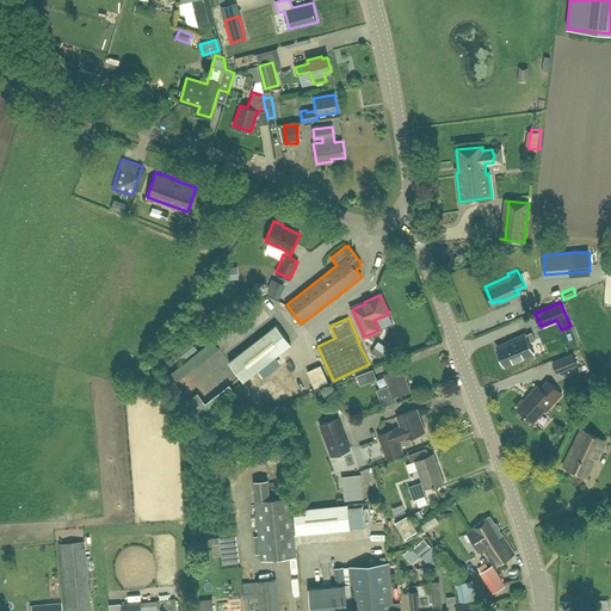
[(276,325),(229,362),(244,381),(290,344),(276,325)]
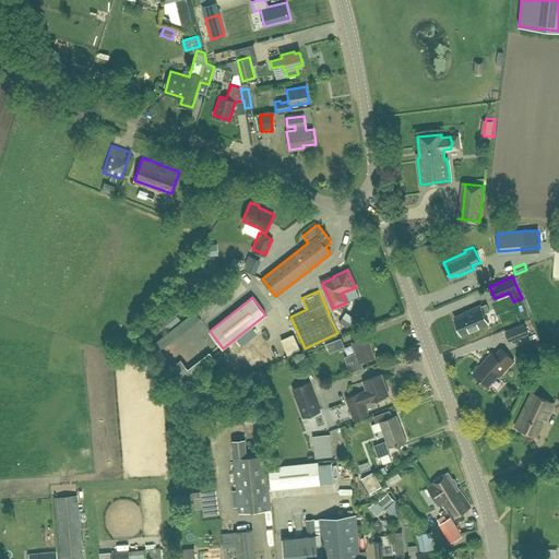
[(454,317),(462,334),(487,323),(484,313),(489,311),(486,304),(480,306),(479,305),(472,308),(472,310),(454,317)]
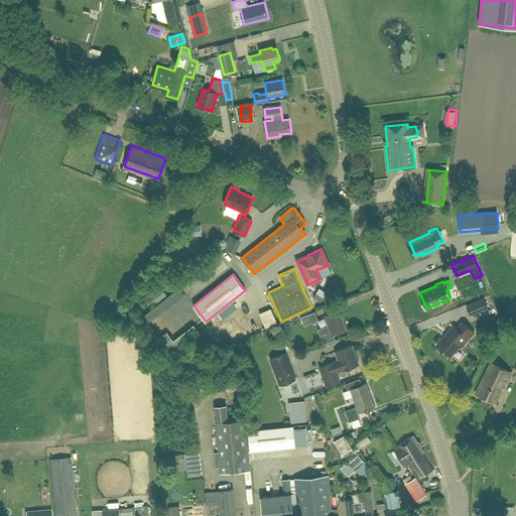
[(147,294),(155,304),(166,295),(158,285),(147,294)]
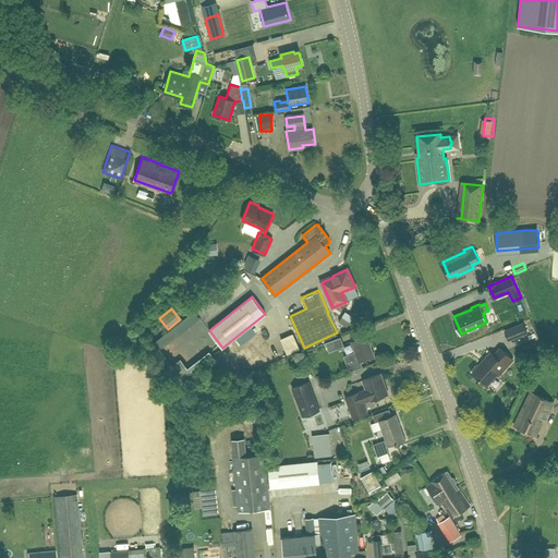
[(512,327),(517,336),(526,331),(523,323),(512,327)]
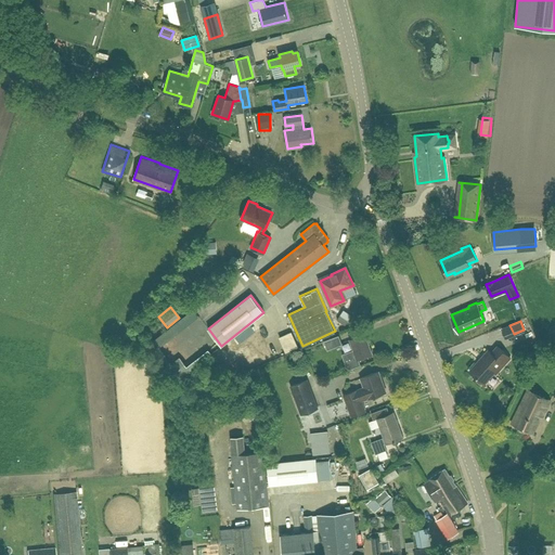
[(358,358),(372,353),(364,334),(350,339),(353,349),(341,353),(347,369),(360,364),(358,358)]
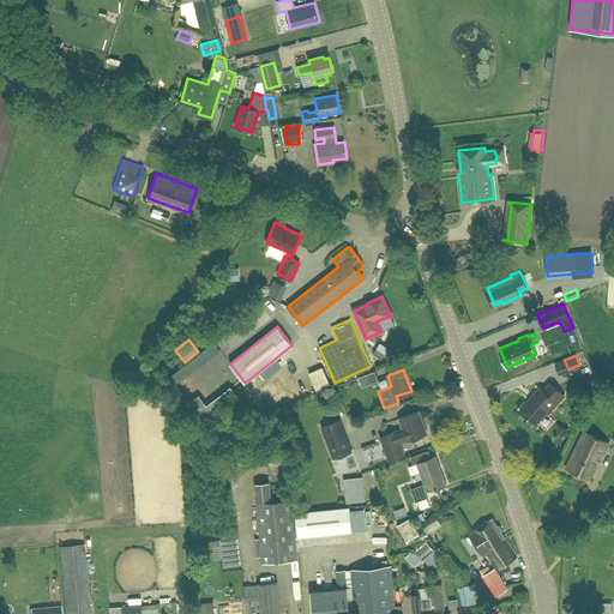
[(361,386),(378,380),(374,371),(357,377),(361,386)]
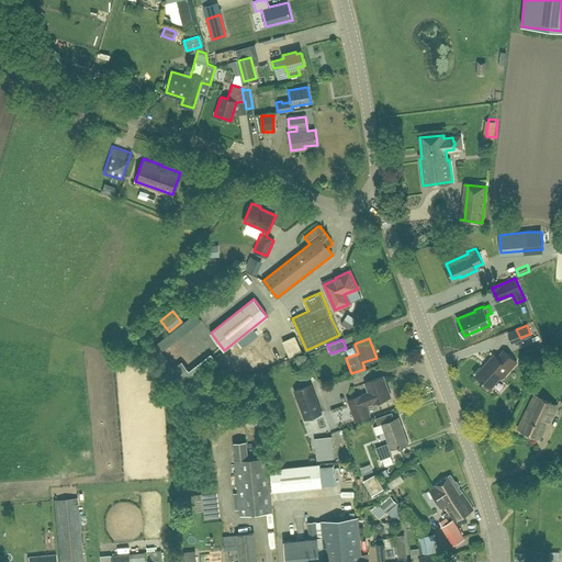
[(491,389),(515,360),(503,349),(497,356),(493,352),(474,375),(491,389)]
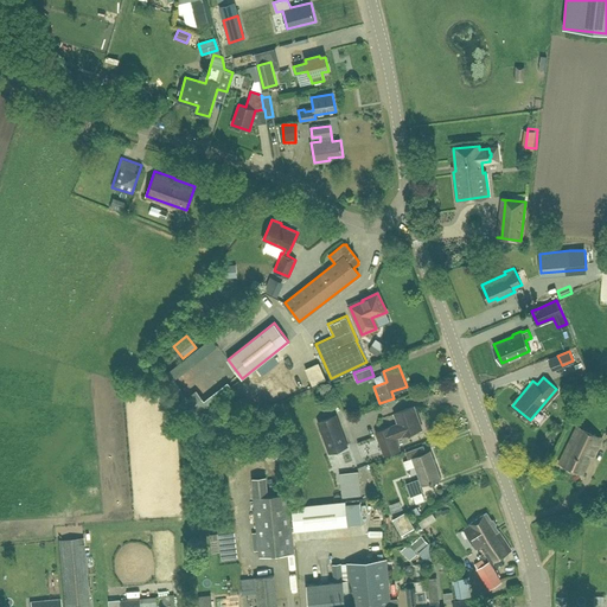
[(196,390),(179,403),(190,417),(230,387),(228,382),(204,400),(196,390)]
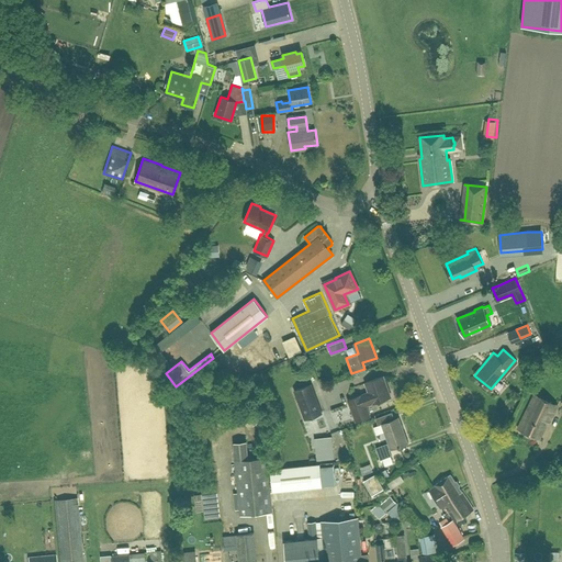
[(366,405),(372,402),(372,403),(391,396),(383,375),(366,382),(369,391),(348,398),(356,420),(370,415),(366,405)]
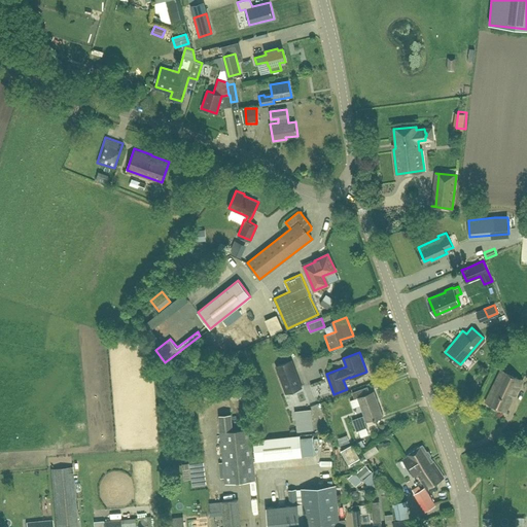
[(302,387),(291,359),(276,365),(286,392),(302,387)]
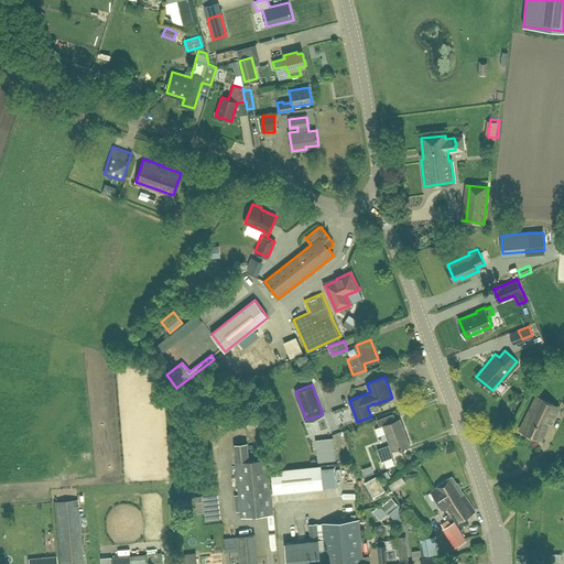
[(552,421),(559,405),(535,394),(519,430),(541,440),(551,420),(552,421)]
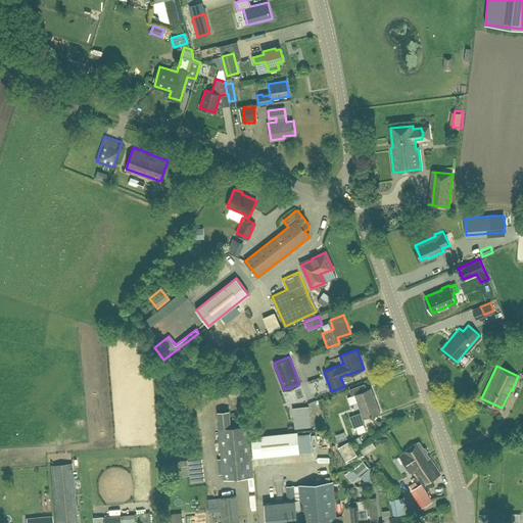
[(227,385),(243,383),(243,376),(226,378),(227,385)]
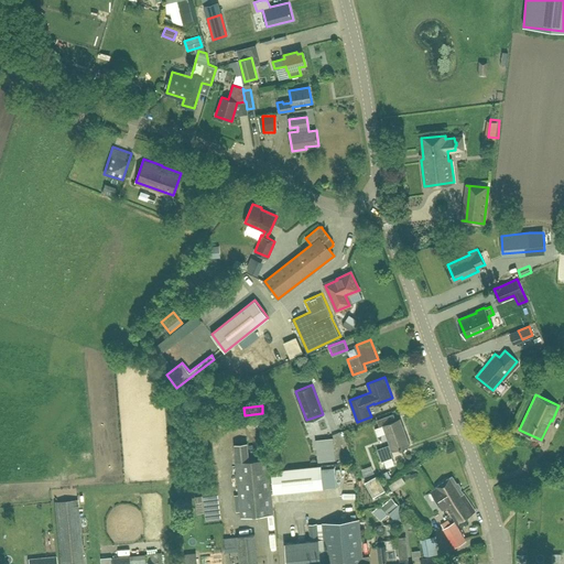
[(377,448),(381,461),(392,456),(390,449),(392,448),(392,449),(409,443),(399,419),(396,420),(393,413),(377,420),(382,434),(386,433),(390,444),(377,448)]
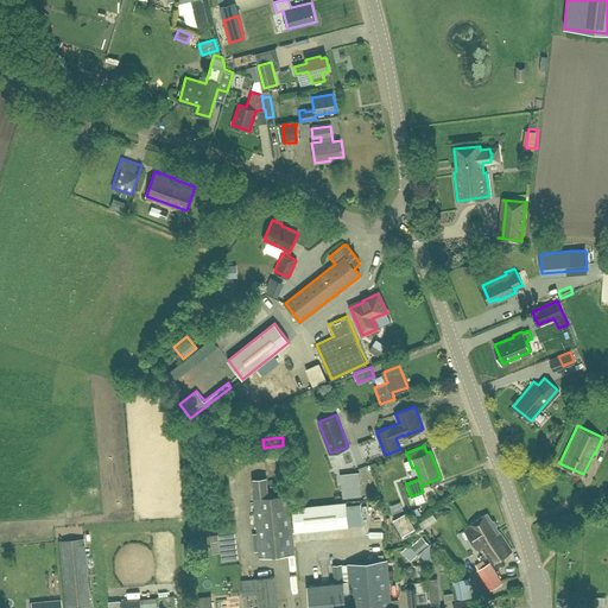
[(254,500),(260,557),(295,553),(289,496),(268,498),(266,480),(252,481),(254,500)]
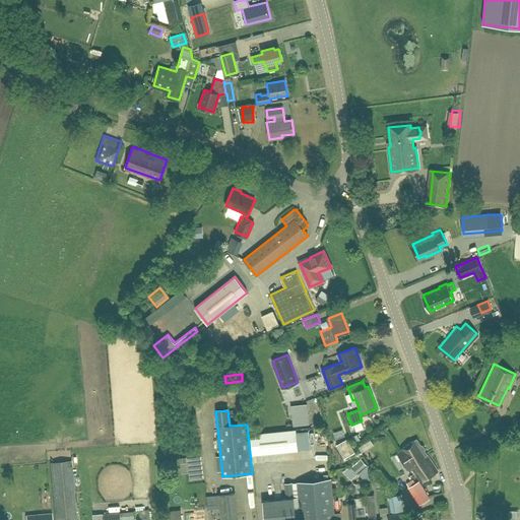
[(309,415),(291,416),(293,427),(310,426),(309,415)]
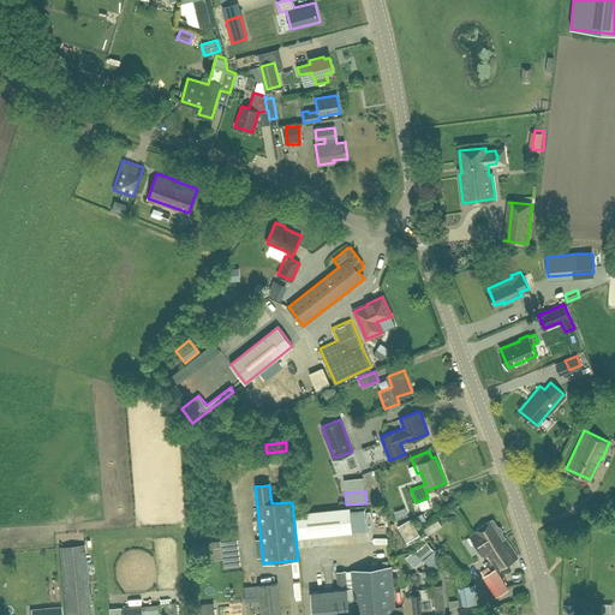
[(350,507),(296,513),(298,538),(352,532),(350,507)]
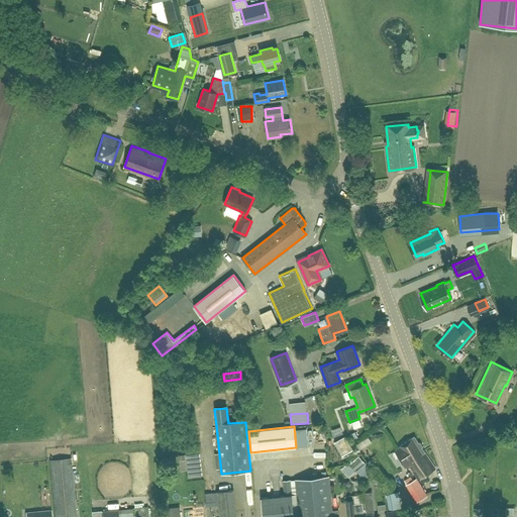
[(342,454),(352,448),(345,435),(334,441),(342,454)]
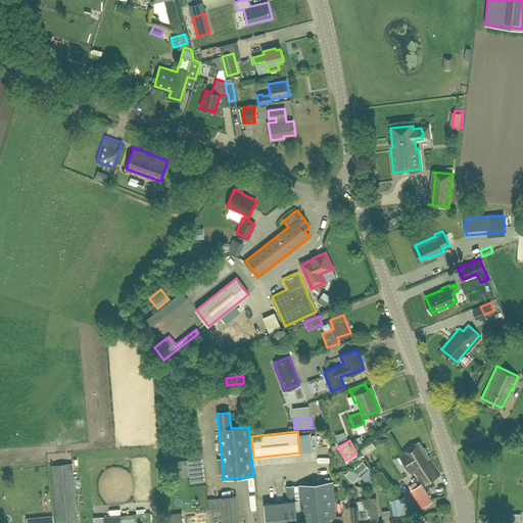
[(440,473),(428,454),(426,452),(427,450),(425,446),(423,447),(419,440),(402,450),(403,453),(399,455),(411,472),(414,470),(423,484),(440,473)]
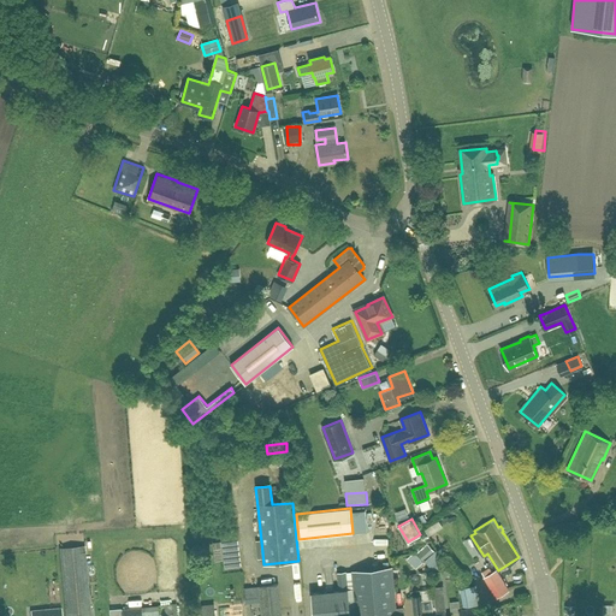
[(428,544),(416,555),(424,562),(436,552),(428,544)]
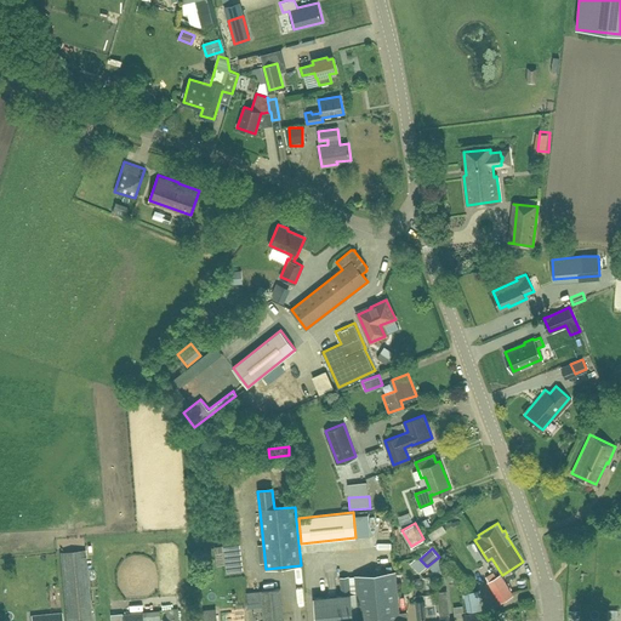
[(60,552),(66,620),(90,620),(90,614),(91,614),(85,550),(60,552)]
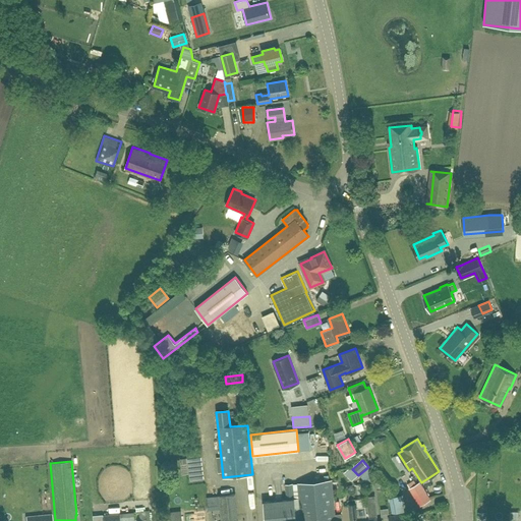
[(335,520),(335,514),(331,479),(297,482),(301,520),(295,520),(292,483),(285,484),(287,499),(264,501),(265,520),(335,520)]
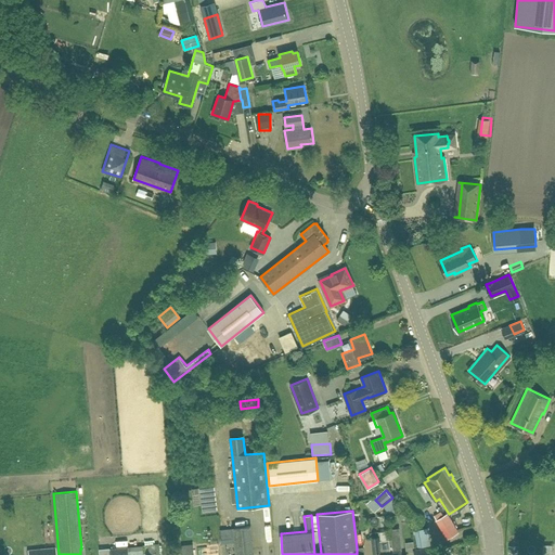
[(444,515),(436,520),(447,539),(456,533),(444,515)]
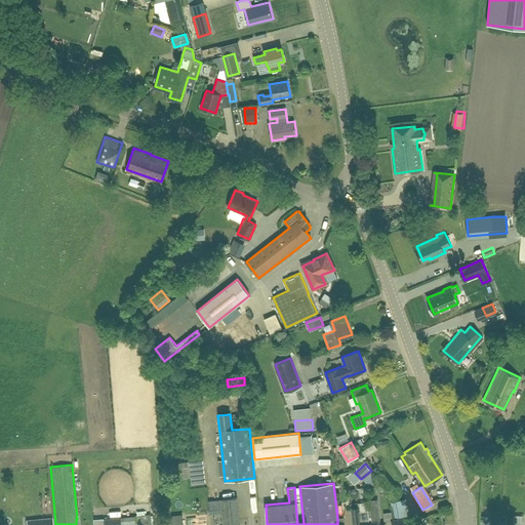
[(221,513),(223,524),(239,524),(237,497),(220,498),(220,499),(208,500),(209,514),(221,513)]
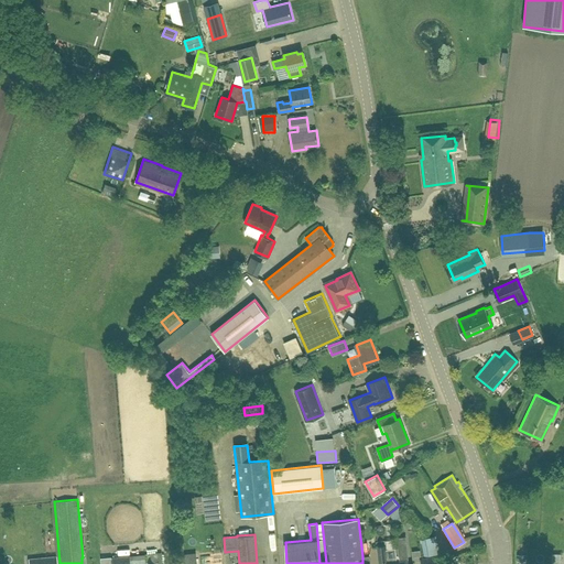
[(399,563),(399,559),(397,559),(396,548),(386,549),(386,544),(378,545),(379,561),(391,560),(391,563),(399,563)]
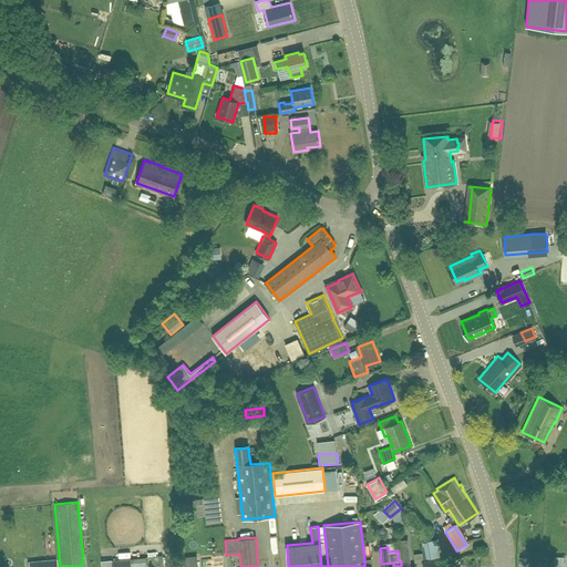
[(197,566),(197,556),(186,557),(186,566),(197,566)]
